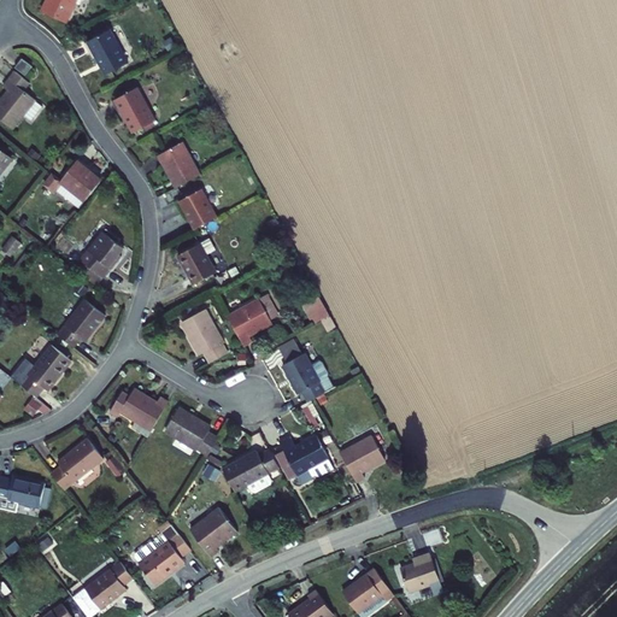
[(77,0),(43,0),(40,10),(68,23),(77,0)]
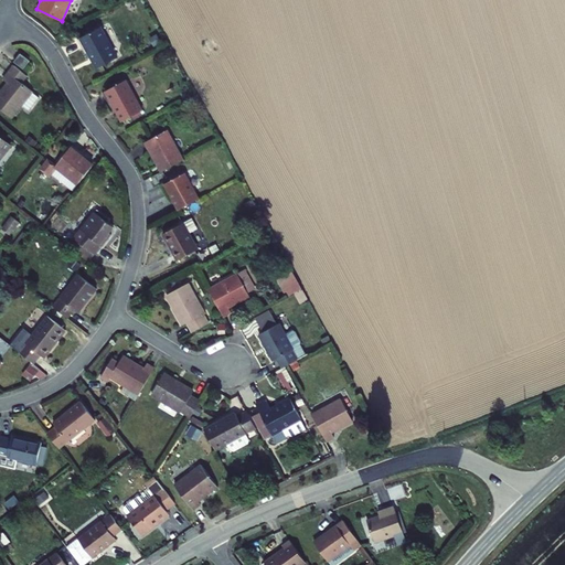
[(118,56),(102,25),(80,38),(96,68),(118,56)]
